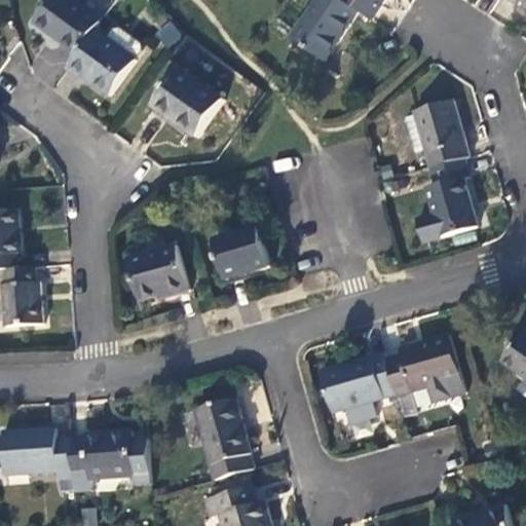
[(57,48),(69,58),(88,32),(94,25),(61,0),(46,0),(29,24),(59,46),(57,48)]
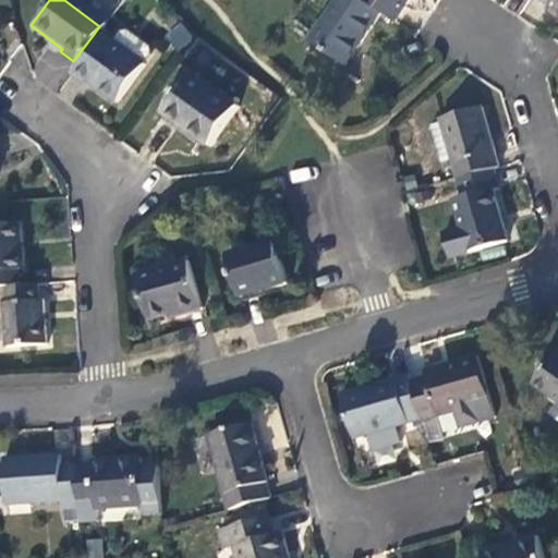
[(343,67),(378,14),(356,0),(336,0),(307,43),(343,67)]
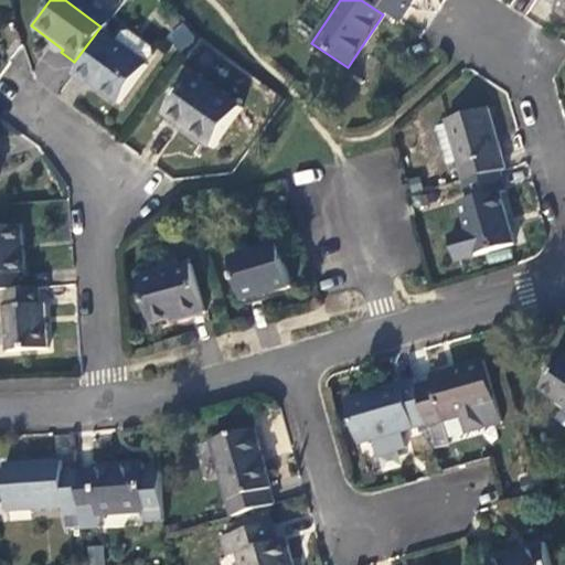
[(361,0),(383,14),(397,24),(413,0),(361,0)]
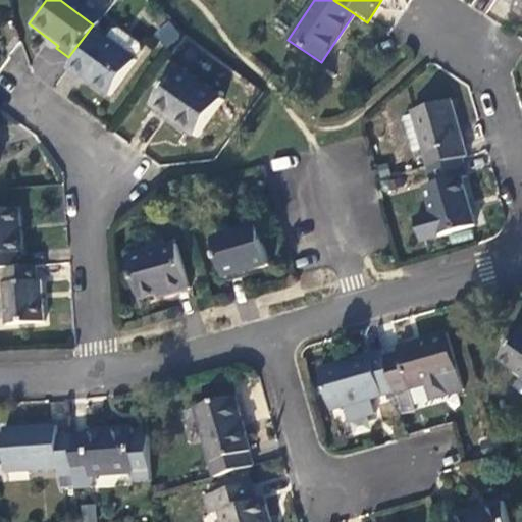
[(521,0),(497,0),(507,6),(510,0),(521,8),(521,0)]
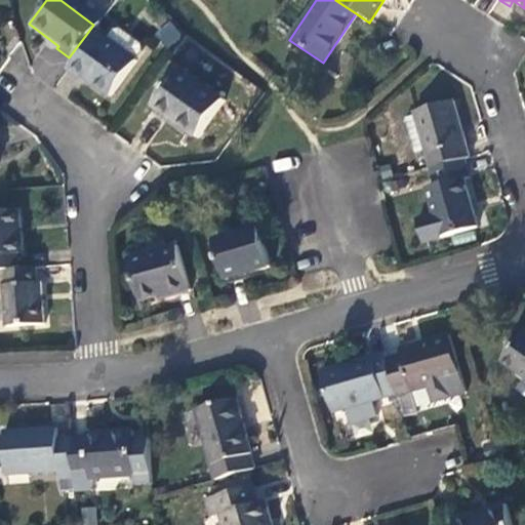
[(104,98),(129,64),(128,64),(135,53),(134,47),(115,32),(108,33),(101,41),(88,32),(69,57),(61,70),(74,81),(77,78),(104,98)]
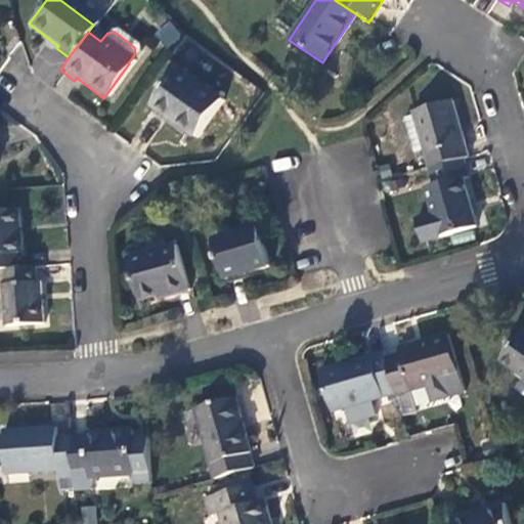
[(219,102),(176,71),(149,108),(191,139),(219,102)]
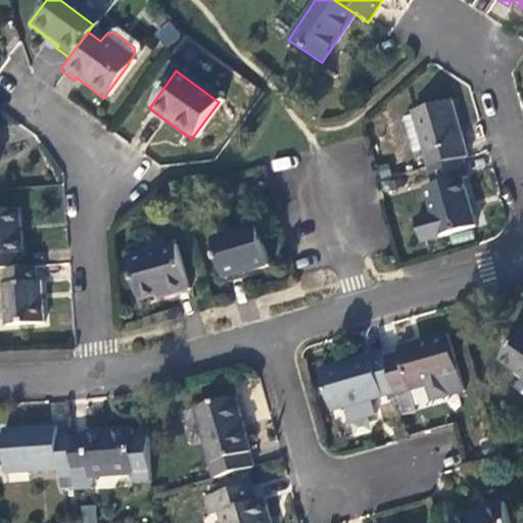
[(420,153),(424,171),(457,161),(463,160),(447,103),(409,112),(410,117),(420,153)]
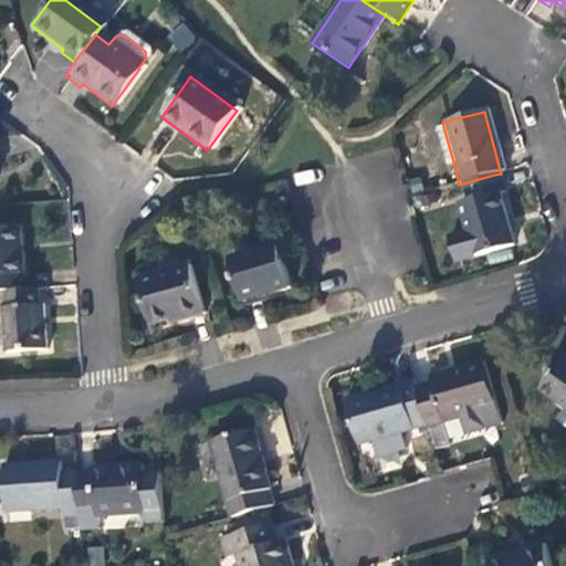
[(436,170),(454,166),(443,127),(426,133),(436,170)]
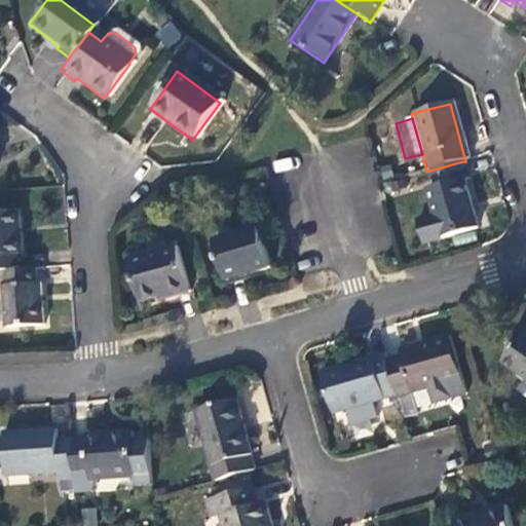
[(464,179),(459,162),(426,172),(431,188),(423,191),(430,218),(412,224),(417,246),(472,229),(459,181),(464,179)]
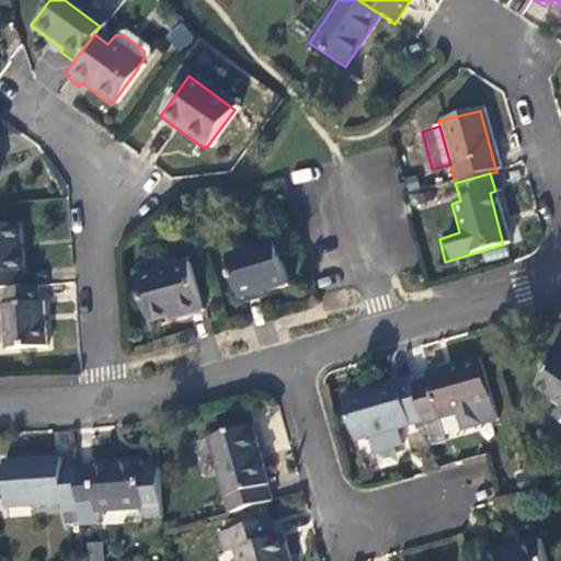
[(0,225),(0,287),(0,288),(18,287),(16,270),(20,268),(16,225),(0,225)]
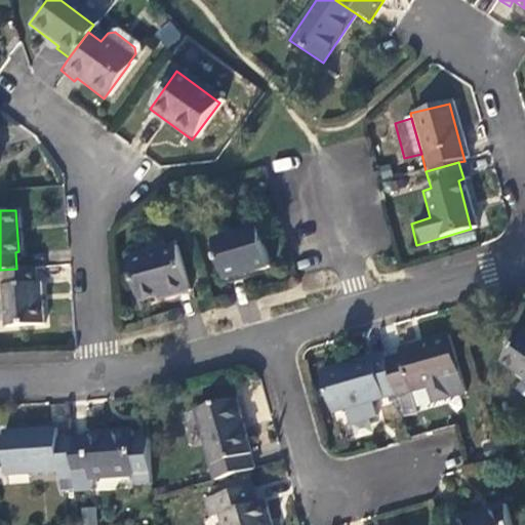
[(220,281),(265,270),(255,232),(210,243),(220,281)]
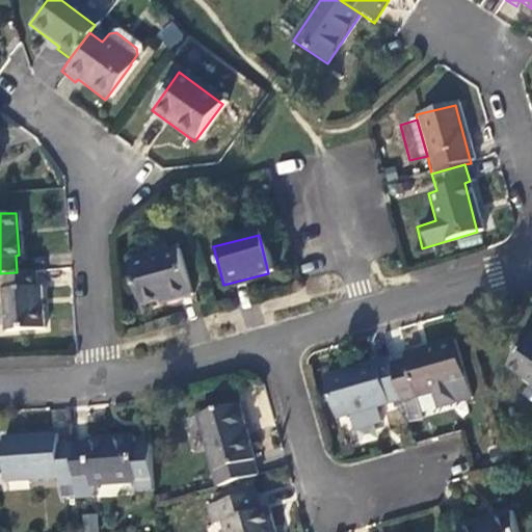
[(187,295),(176,250),(126,264),(137,306),(170,296),(171,299),(187,295)]
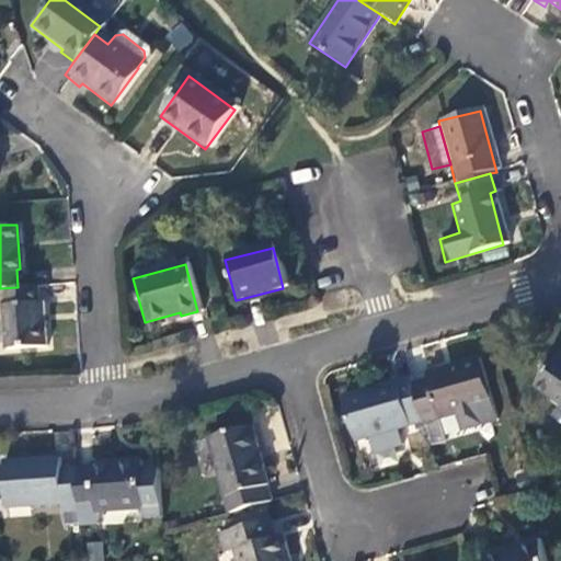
[(35,302),(33,286),(18,287),(0,288),(2,305),(0,305),(0,329),(1,348),(42,346),(39,302),(35,302)]
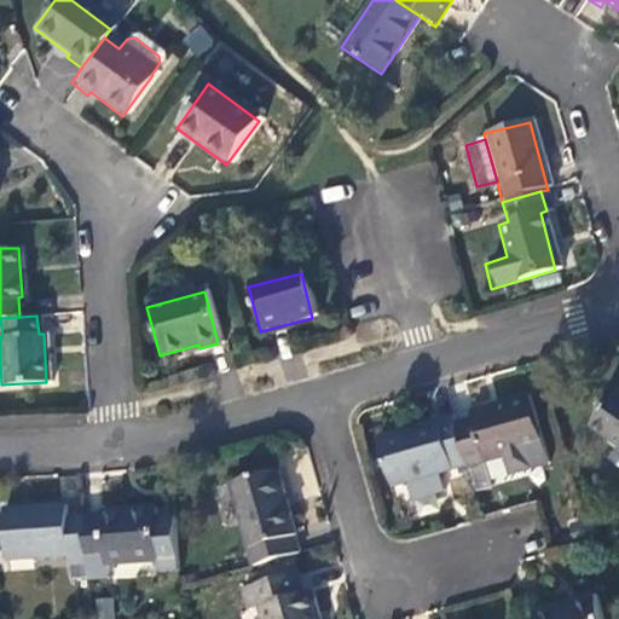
[(618,399),(613,395),(589,429),(618,451),(618,399)]
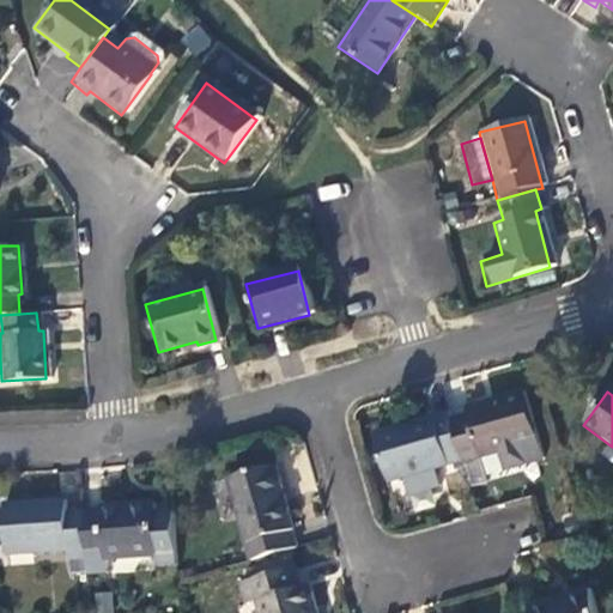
[(462,416),(445,420),(457,462),(459,465),(497,454),(502,469),(539,461),(521,394),(461,408),(462,416)]
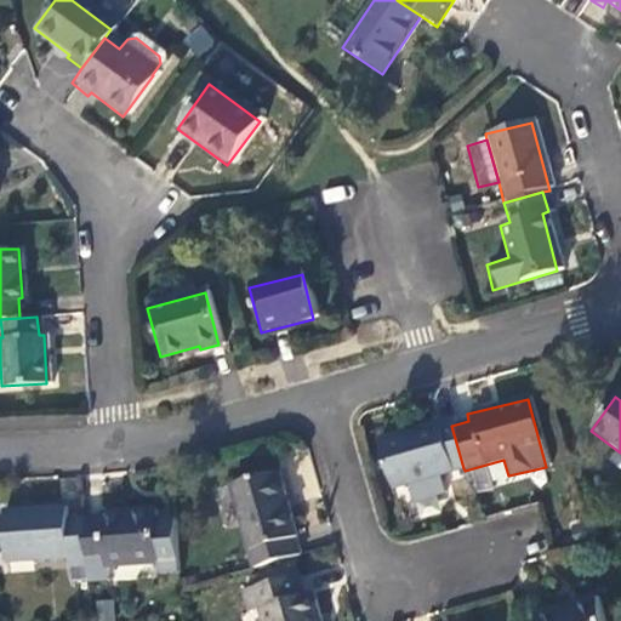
[(451,426),(449,419),(376,439),(391,489),(404,485),(409,505),(442,495),(437,477),(463,468),(451,426)]
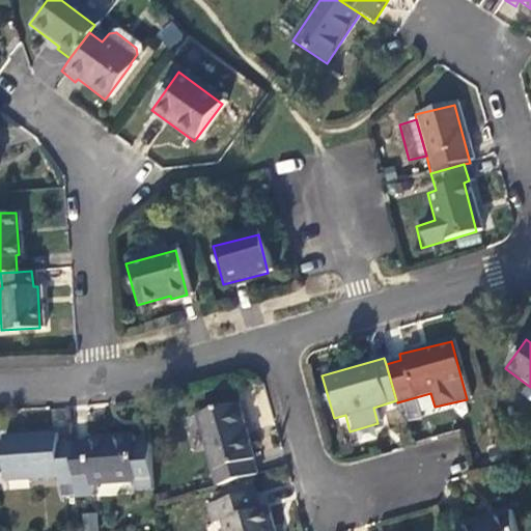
[(207,473),(211,488),(251,477),(247,463),(249,462),(233,406),(194,415),(210,472),(207,473)]
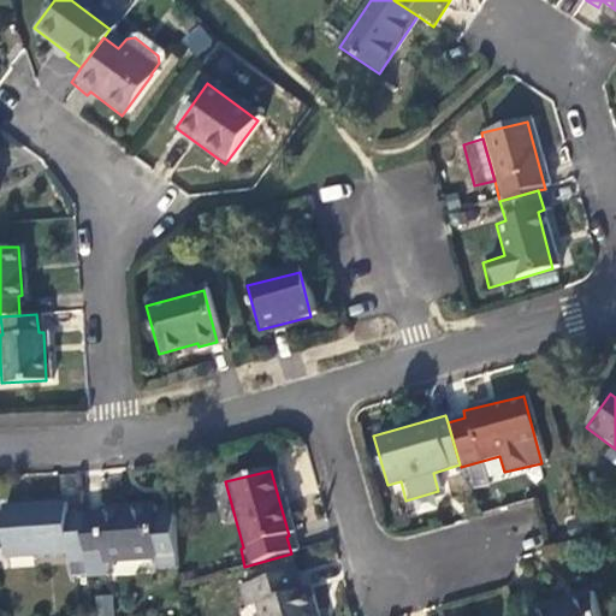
[(0,558),(80,556),(77,516),(61,517),(61,507),(0,509),(0,558)]
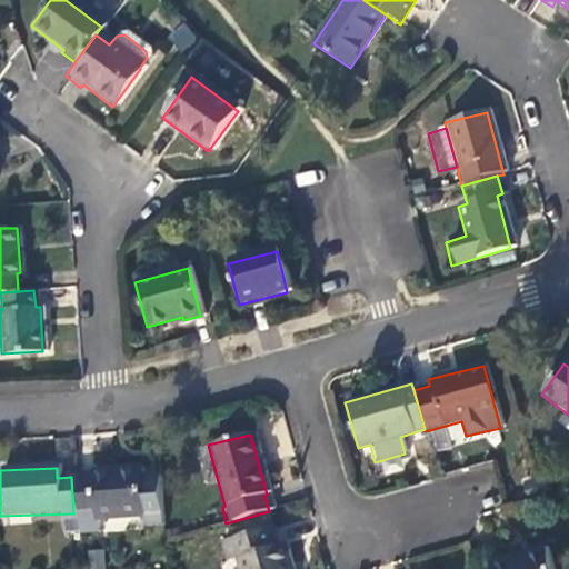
[(88,476),(71,477),(73,513),(73,519),(75,536),(92,533),(92,520),(140,517),(140,526),(159,525),(156,478),(139,478),(138,469),(88,471),(88,476)]
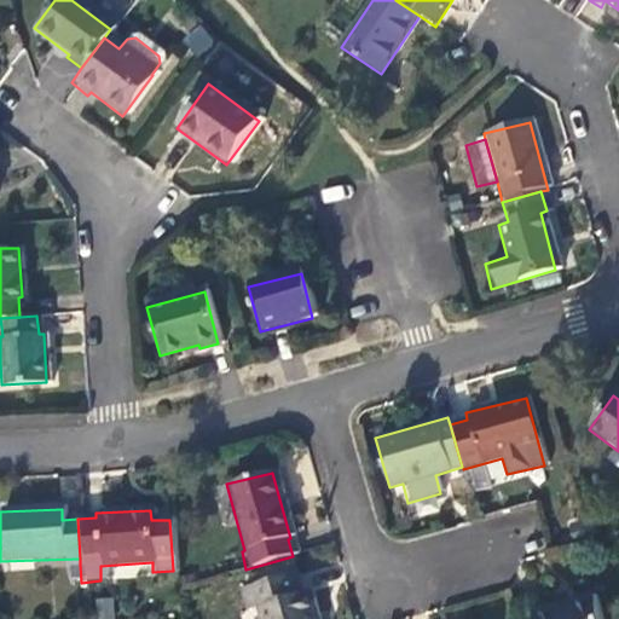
[(312,618),(306,593),(295,596),(290,577),(236,590),(241,612),(254,609),(256,618),(312,618)]
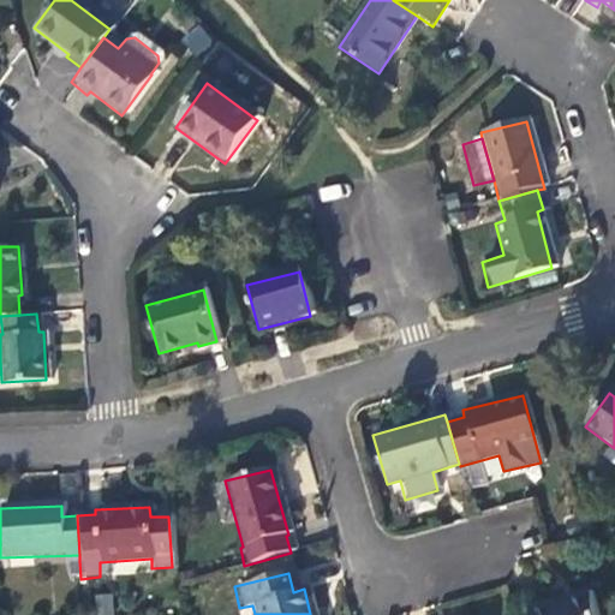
[(94,595),(96,614),(112,614),(113,614),(111,592),(94,595)]
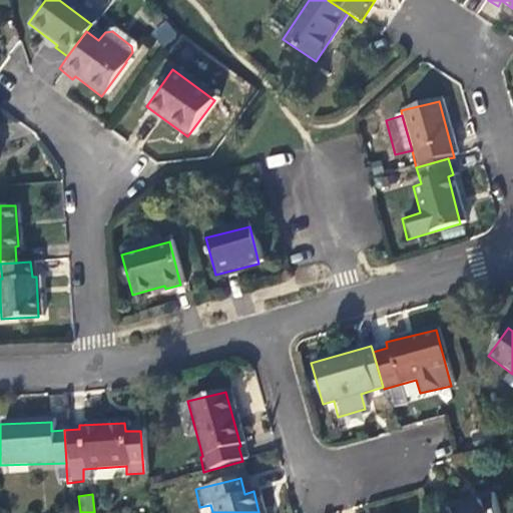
[(492,512),(488,495),(471,500),(472,503),(440,511),(440,512),(492,512)]
